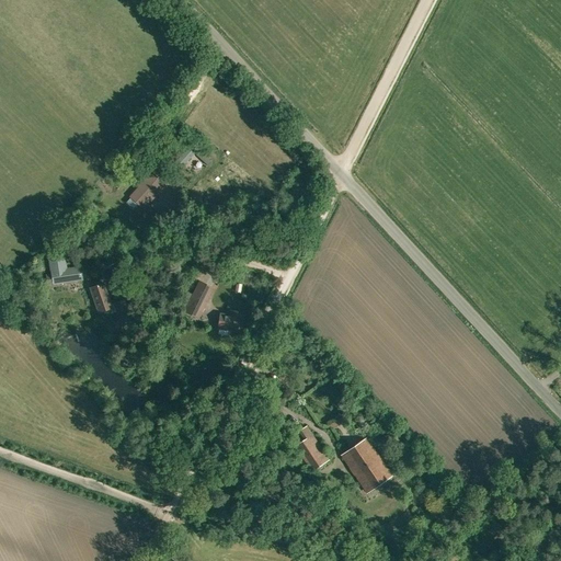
[(191,145),(174,163),(181,169),(197,150),(191,145)]
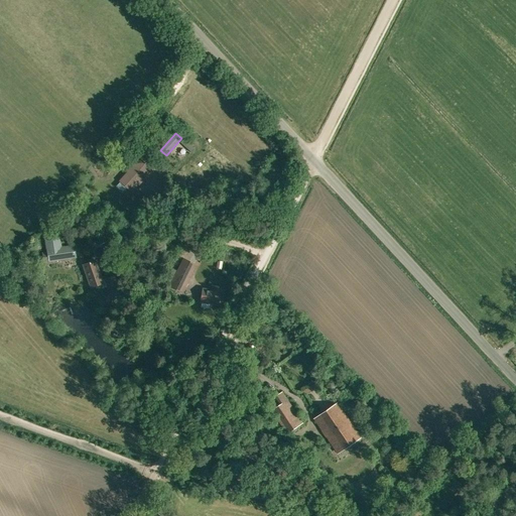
[(159,152),(154,156),(159,161),(163,156),(159,152)]
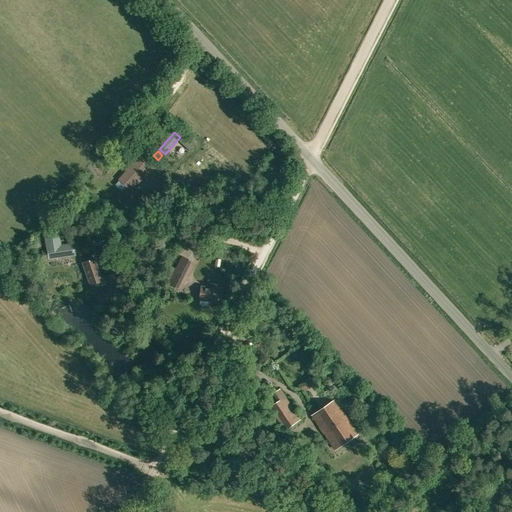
[(119,180),(115,185),(121,191),(126,186),(131,190),(136,185),(134,183),(143,174),(149,166),(137,156),(131,163),(126,169),(128,170),(119,180)]
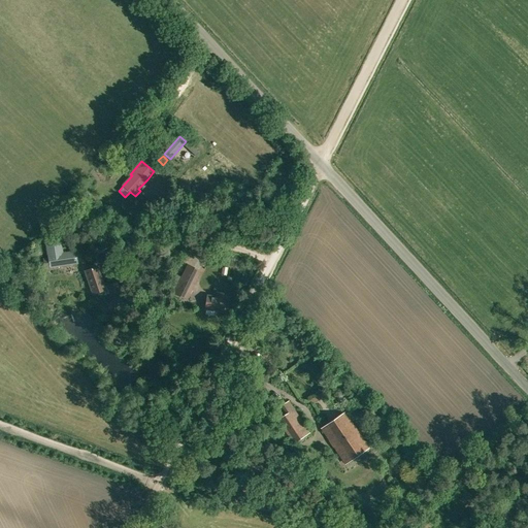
[(155,216),(147,208),(141,215),(150,222),(155,216)]
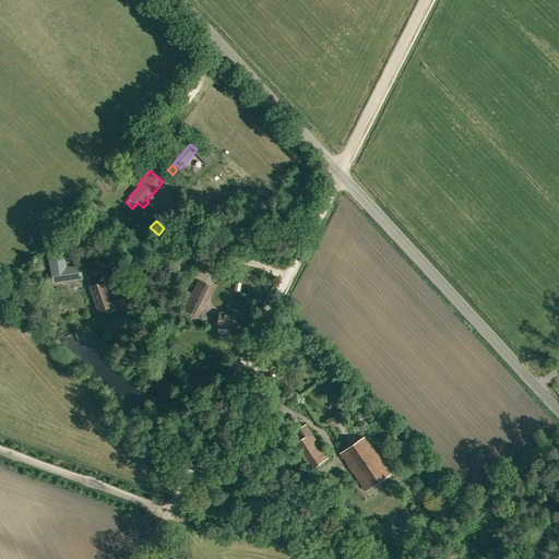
[(49,256),(51,273),(46,273),(47,283),(81,278),(80,266),(67,268),(64,253),(49,256)]
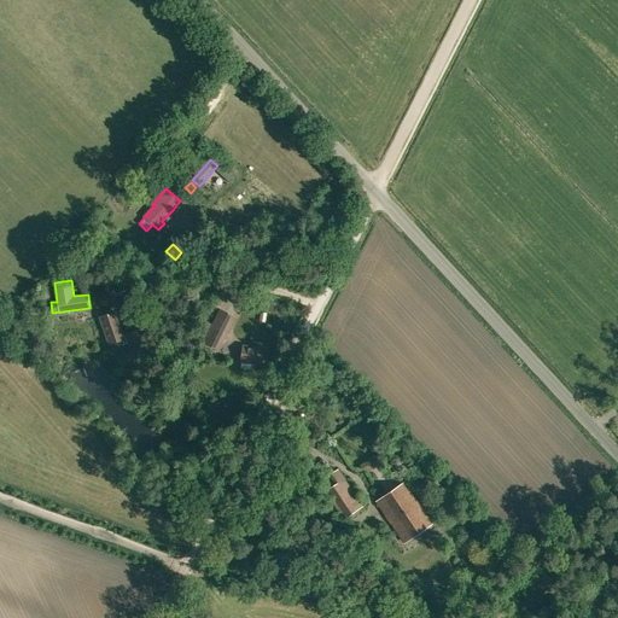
[(219,353),(235,318),(219,309),(207,334),(203,332),(199,342),(202,343),(202,344),(219,353)]
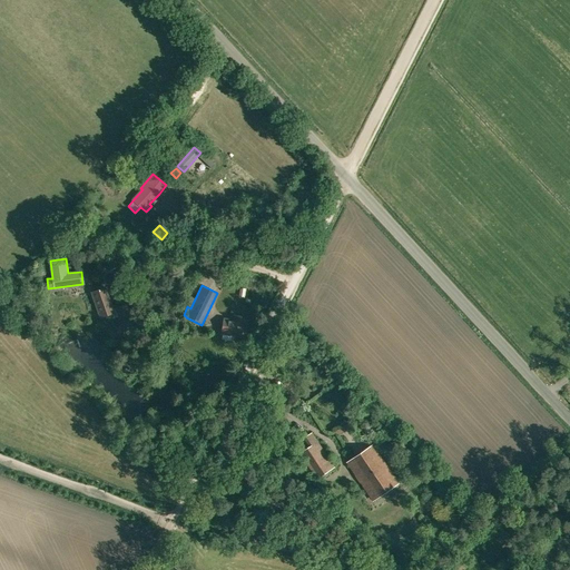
[(92,293),(91,293),(100,317),(114,313),(112,308),(105,288),(92,293)]
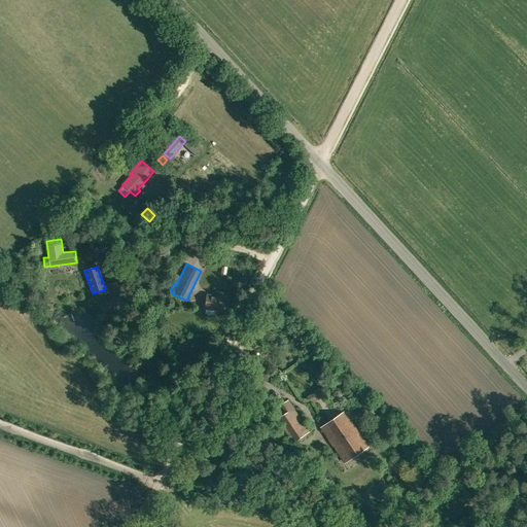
[(205,309),(216,311),(215,313),(221,313),(222,312),(226,312),(230,294),(217,292),(217,299),(207,296),(207,301),(204,302),(203,306),(206,308),(205,309)]
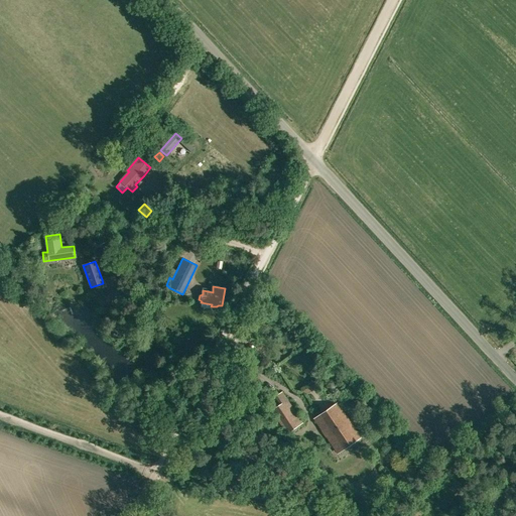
[(319,379),(315,382),(301,390),(305,395),(324,384),(319,379)]
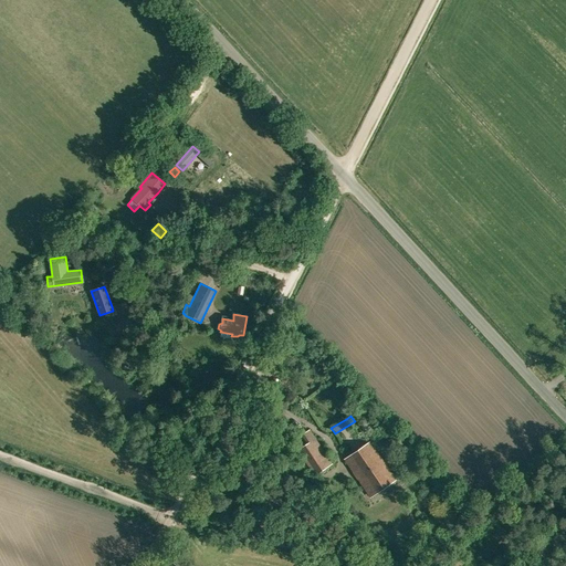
[(300,449),(317,473),(333,463),(310,429),(304,433),(310,443),(300,449)]
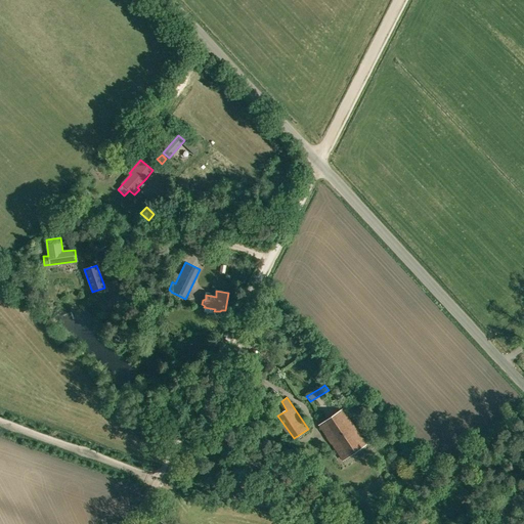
[(320,426),(343,459),(365,444),(342,410),(320,426)]
